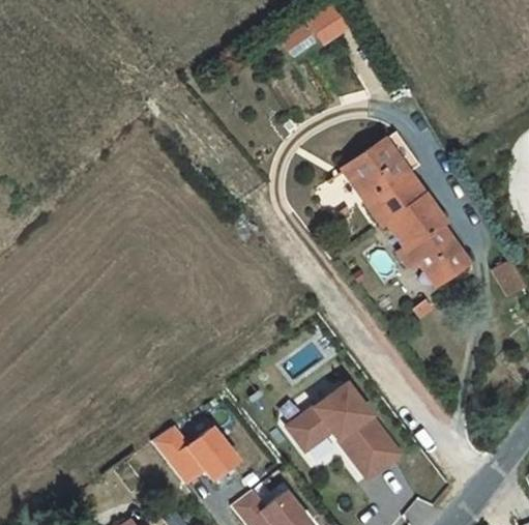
[(327,0),(305,13),(322,40),(350,23),(335,0),(327,0)]
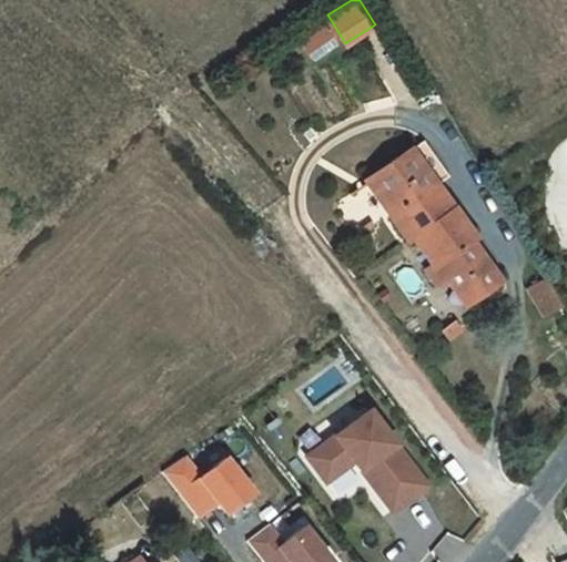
[(425,139),(412,149),(436,184),(449,174),(425,139)]
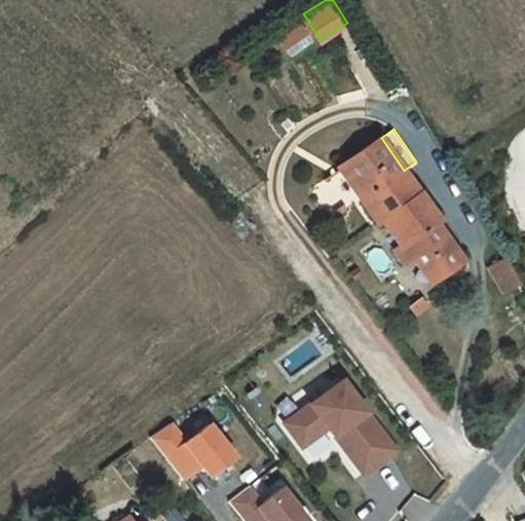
[(337,168),(378,226),(385,223),(402,248),(395,253),(406,269),(415,262),(432,287),(463,265),(435,225),(440,223),(404,171),(381,138),(337,168)]
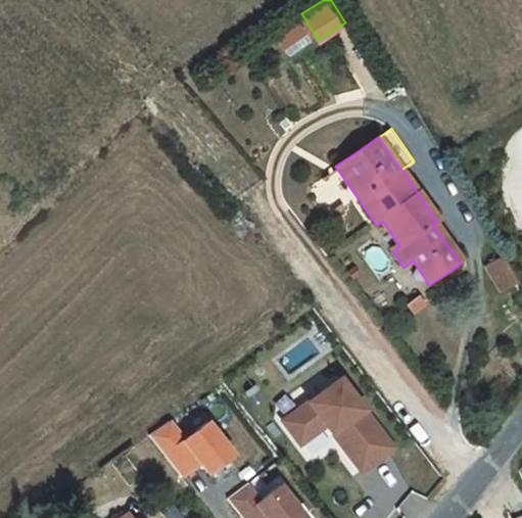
[(513,278),(499,253),(485,262),(500,286),(513,278)]
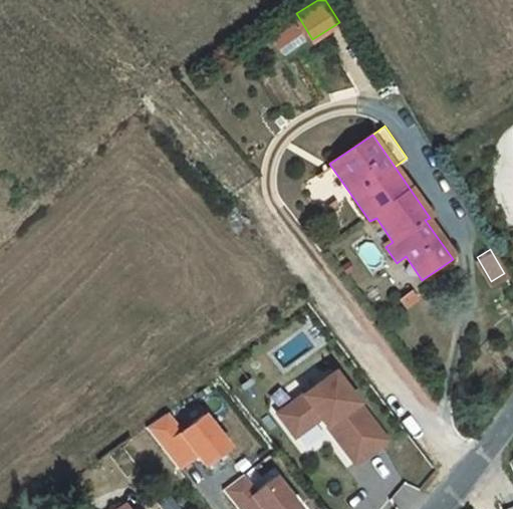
[(341,366),(282,404),(297,428),(318,415),(324,411),(329,419),(323,423),(349,463),(388,438),(341,366)]
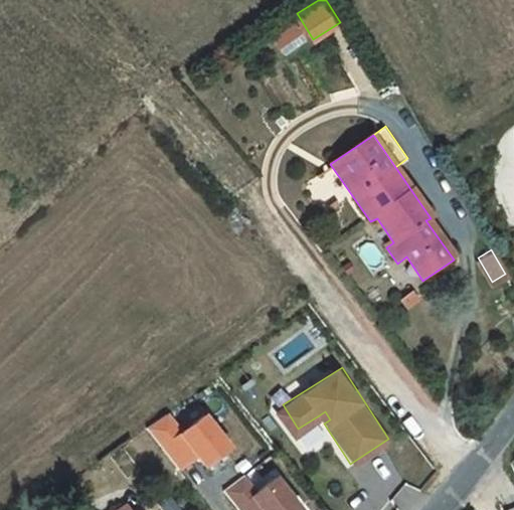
[(206,411),(183,430),(168,411),(150,427),(180,467),(199,452),(207,461),(230,443),(206,411)]
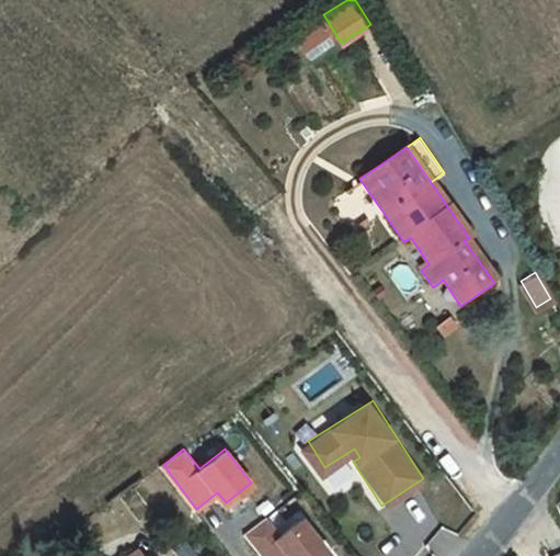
[(354,449),(347,453),(353,462),(360,457),(354,449)]
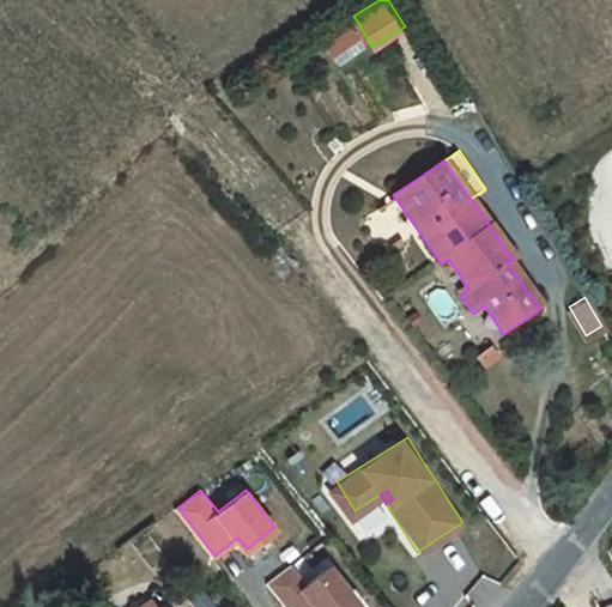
[(355,606),(358,606),(329,568),(306,586),(290,565),(267,581),(286,606),(355,606)]
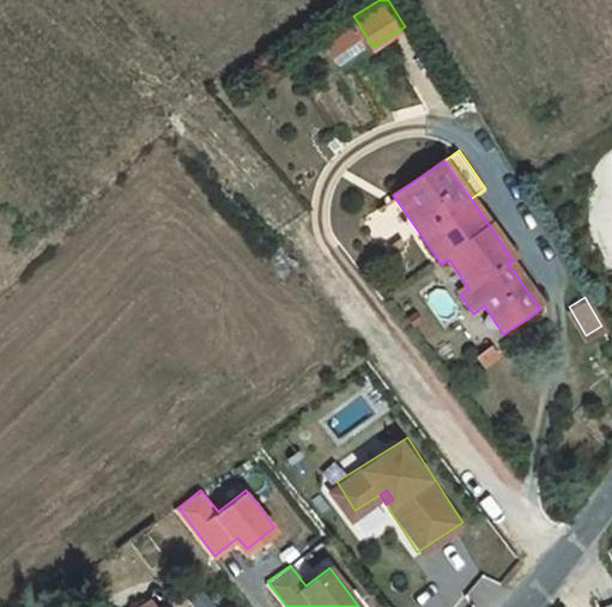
[(159,606),(151,596),(133,606),(159,606)]
